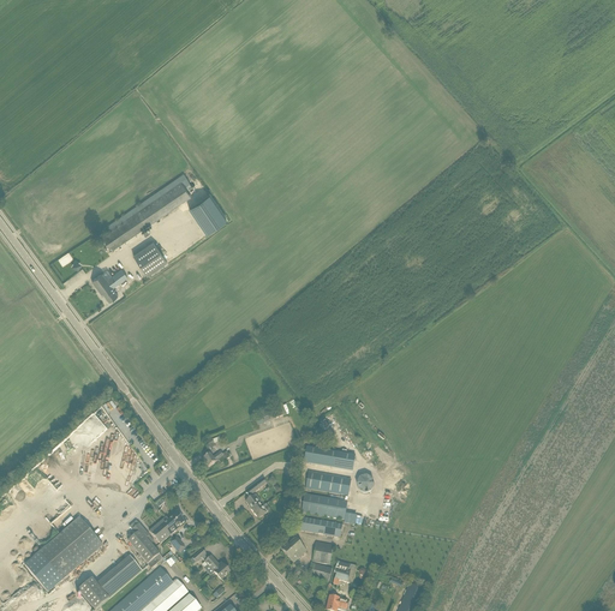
[(109,227),(101,233),(111,247),(147,223),(190,193),(180,179),(181,178),(186,183),(190,180),(184,171),(178,174),(107,223),(109,227)]
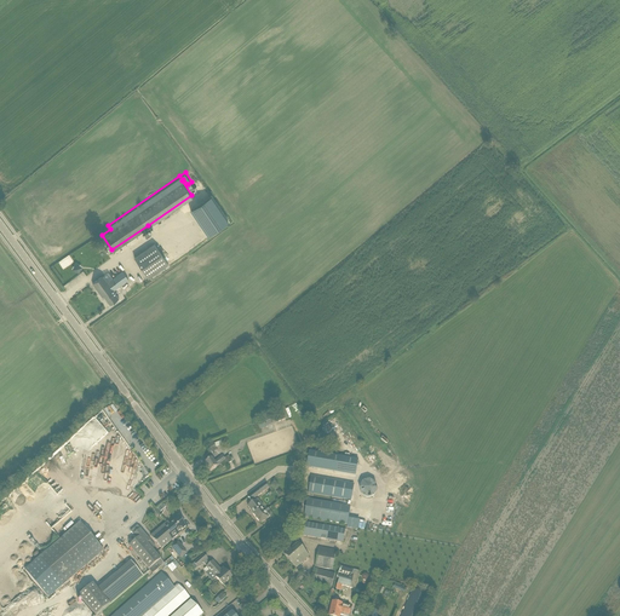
[(211,194),(190,207),(208,232),(228,219),(211,194)]
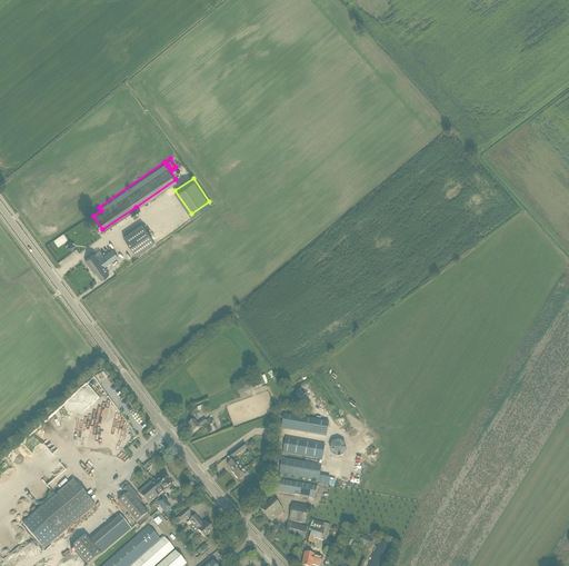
[(123,234),(136,252),(155,239),(141,221),(123,234)]
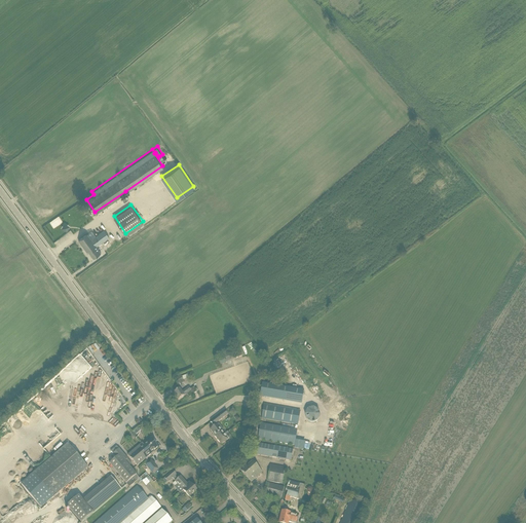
[(64,220),(61,225),(66,228),(70,223),(64,220)]
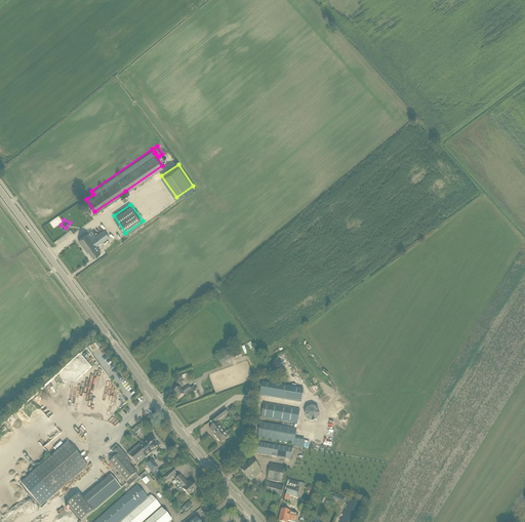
[(86,248),(87,248),(93,255),(101,249),(96,243),(109,234),(104,227),(93,235),(92,234),(90,236),(87,231),(82,234),(78,237),(86,248)]
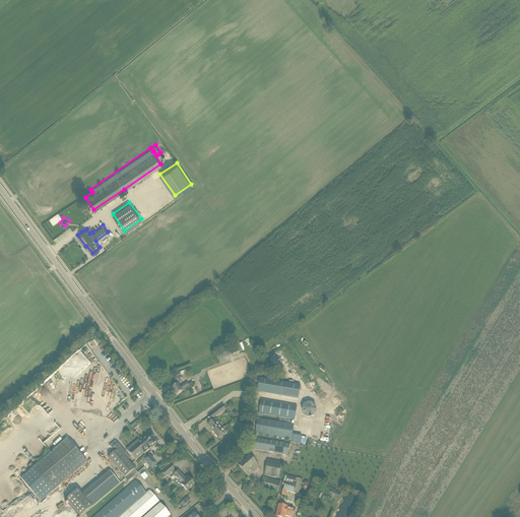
[(215,351),(217,358),(223,356),(236,351),(236,350),(241,348),(239,341),(237,342),(237,343),(215,351)]
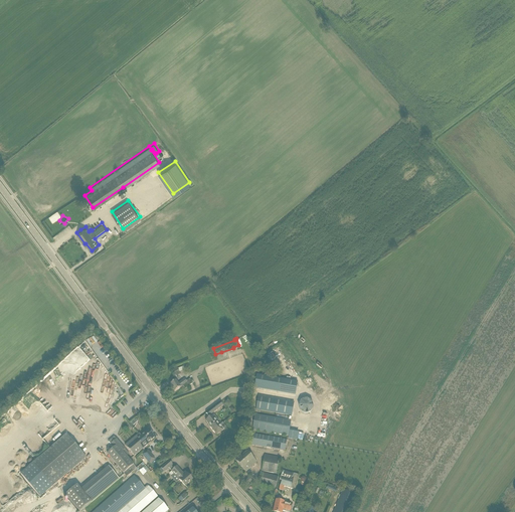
[(172,365),(175,373),(181,371),(180,368),(179,369),(176,363),(172,365)]
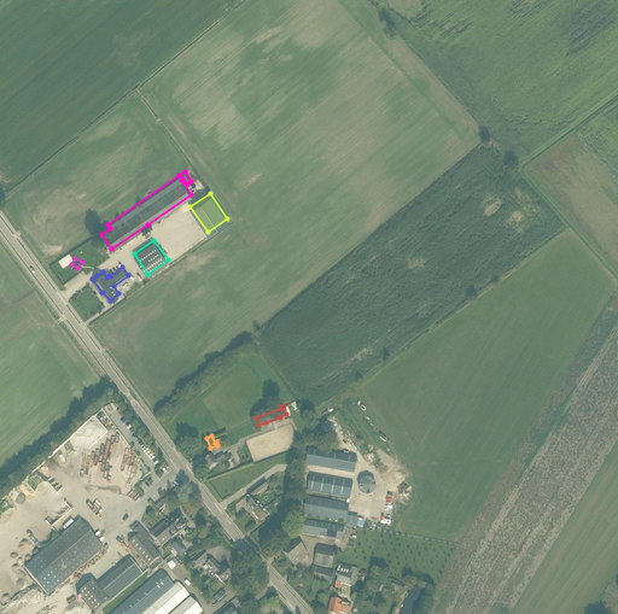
[(108,437),(100,443),(106,449),(112,443),(108,437)]
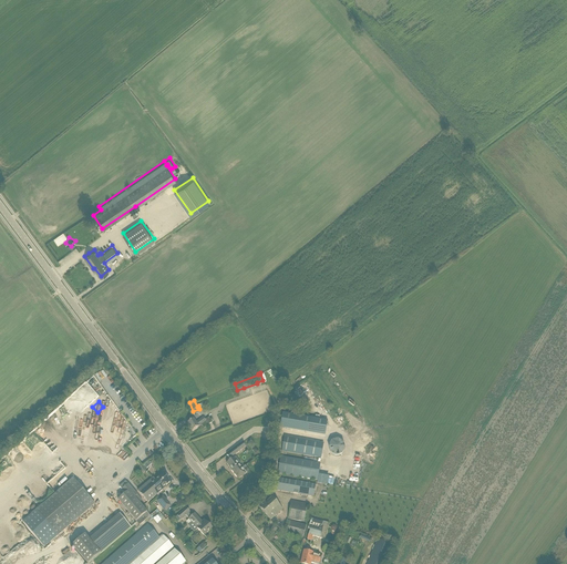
[(282,409),(280,424),(325,432),(328,417),(282,409)]
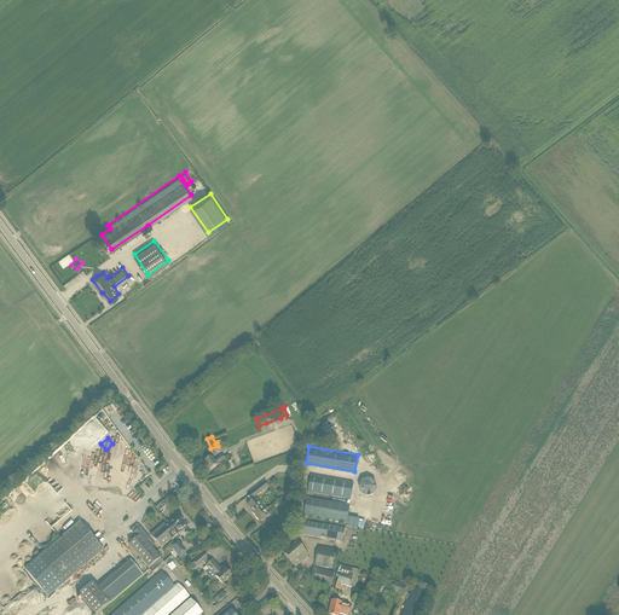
[(204,458),(210,466),(221,459),(224,463),(232,457),(229,452),(224,454),(223,452),(214,458),(210,454),(204,458)]
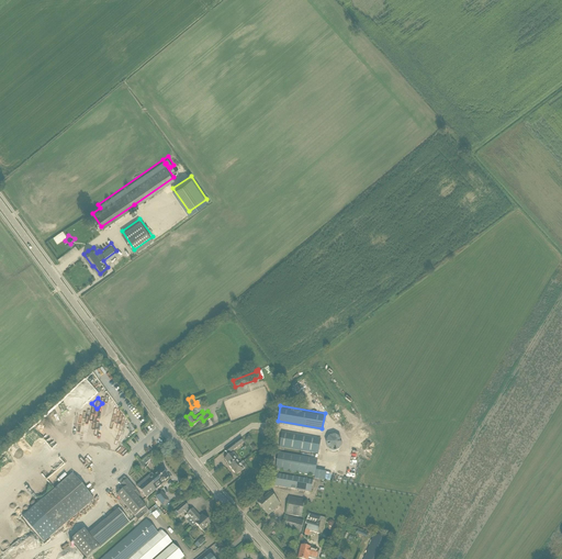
[(136,427),(126,415),(124,415),(123,416),(120,417),(116,421),(114,422),(113,418),(119,416),(117,413),(116,412),(113,413),(112,412),(93,426),(104,423),(107,426),(110,425),(111,428),(113,426),(114,428),(112,429),(112,432),(119,438),(127,432),(130,434),(136,427)]
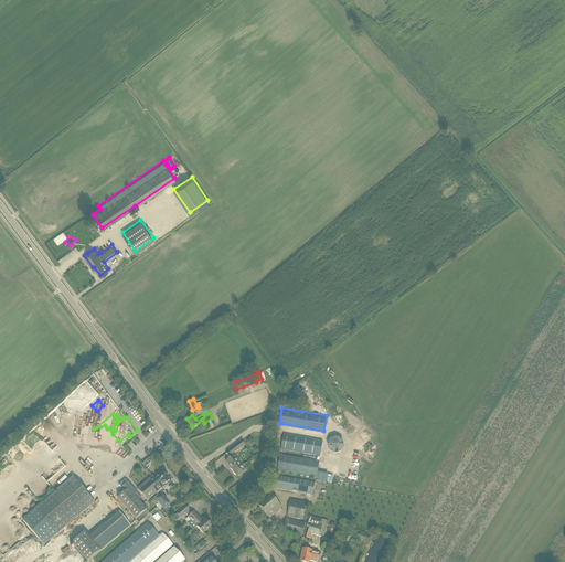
[(280,446),(310,452),(320,453),(322,438),(283,432),(280,446)]
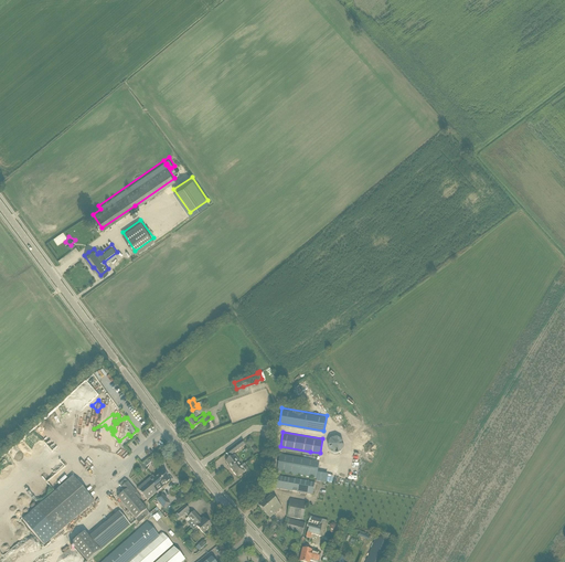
[(342,437),(336,435),(330,436),(327,443),(329,448),(334,452),(341,449),(343,444),(342,437)]
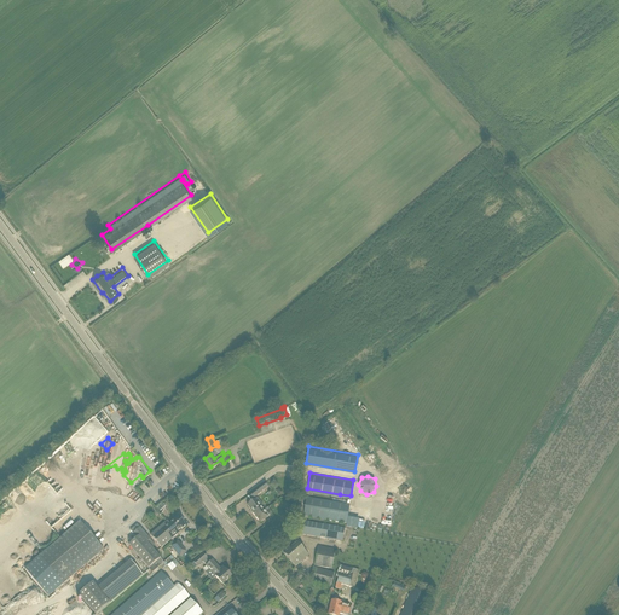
[(248,493),(250,497),(267,485),(265,481),(248,493)]
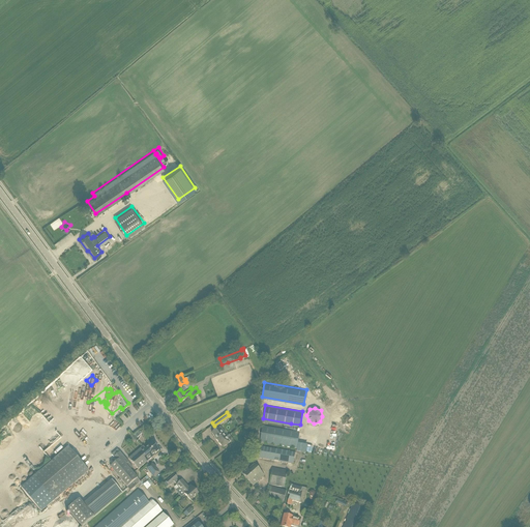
[(215,427),(211,430),(217,438),(218,439),(219,440),(221,441),(221,442),(223,445),(230,440),(233,437),(229,432),(226,435),(224,432),(224,431),(225,431),(225,430),(224,429),(223,427),(221,423),(216,427),(215,427)]
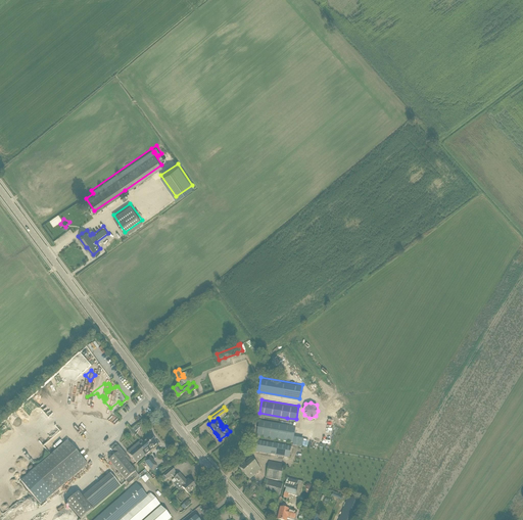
[(256,433),(293,439),(295,424),(258,418),(256,433)]
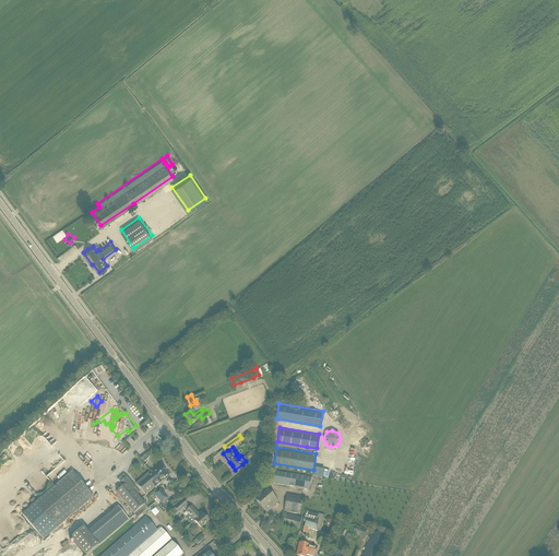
[(90,452),(85,458),(90,462),(95,457),(90,452)]
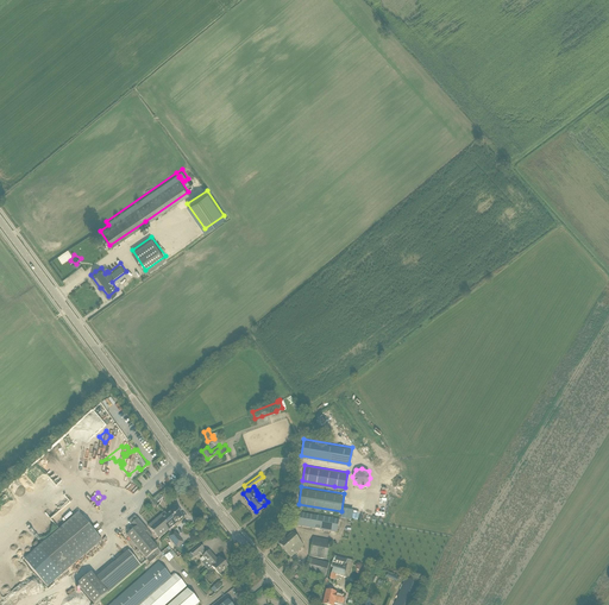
[(179,518),(179,517),(183,514),(175,505),(167,511),(164,509),(148,523),(158,536),(179,518)]
